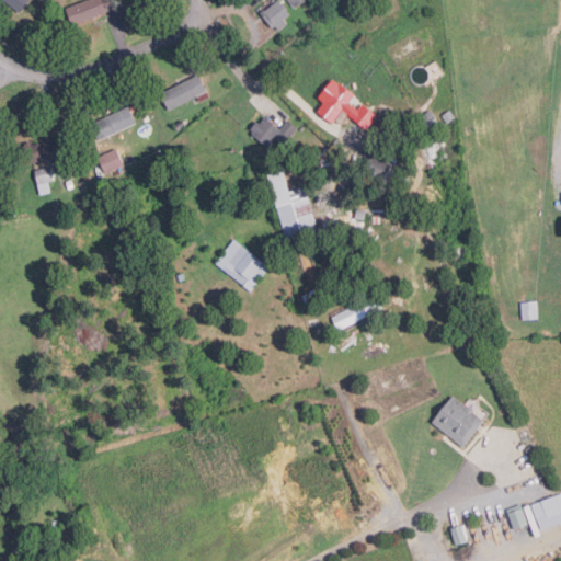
[(29,0),(22,10),(9,0),(29,0)]
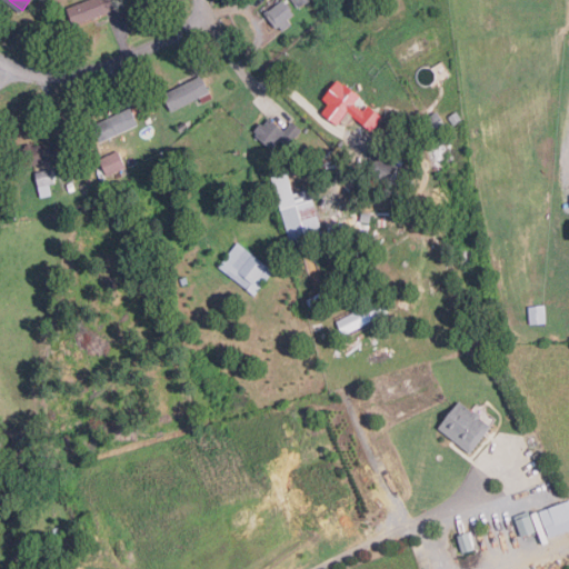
[(75,25),(68,8),(87,0),(112,0),(116,8),(75,25)]
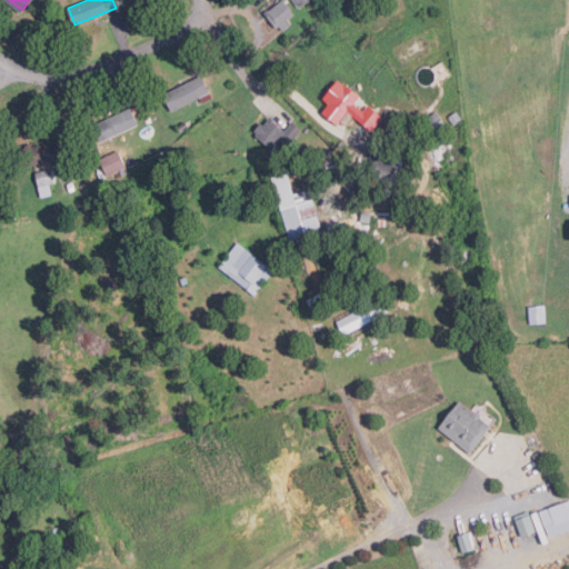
[(281,29),(278,25),(275,27),(263,12),(278,0),(282,0),(292,13),(287,18),(290,22),(281,29)]
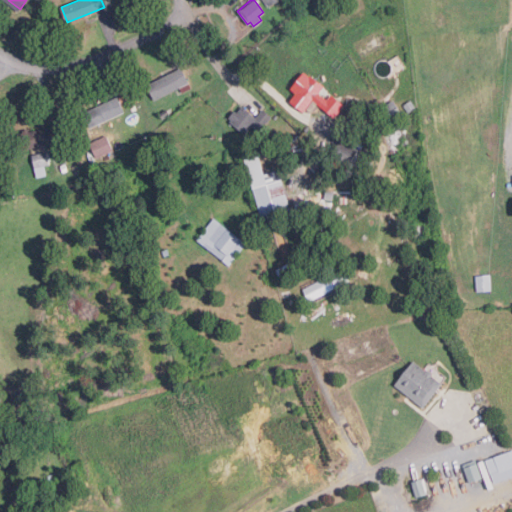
[(148,85),(155,99),(190,82),(182,67),(148,85)]
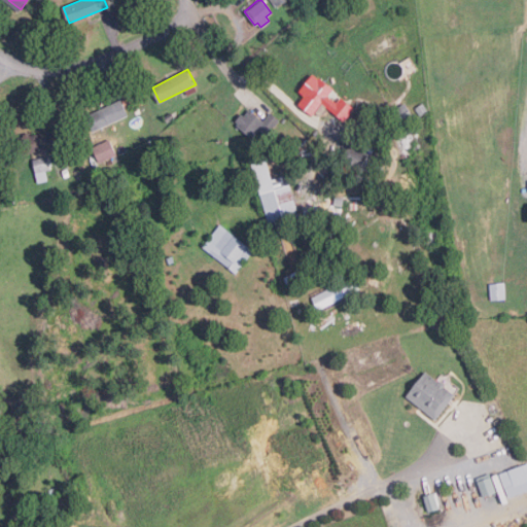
[(296,104),(304,96),(296,91),(311,72),(332,89),(326,96),(335,102),(340,97),(353,107),(343,120),(320,103),(311,115),(296,104)]
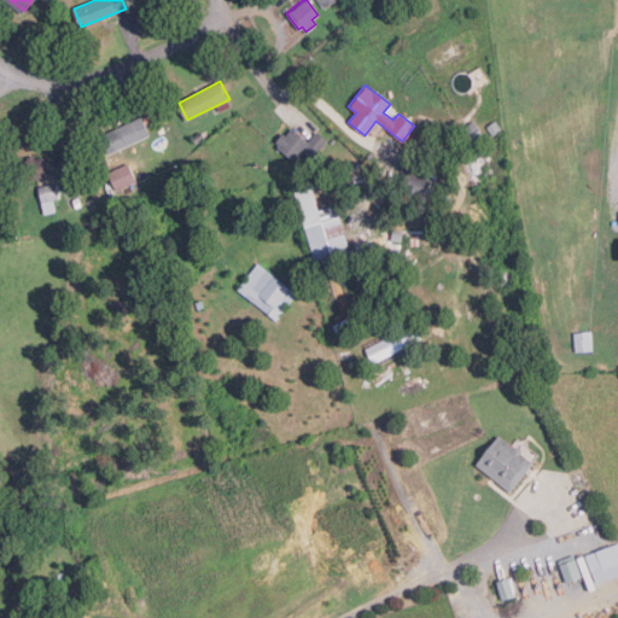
[(110,155),(152,134),(144,116),(101,136),(110,155)]
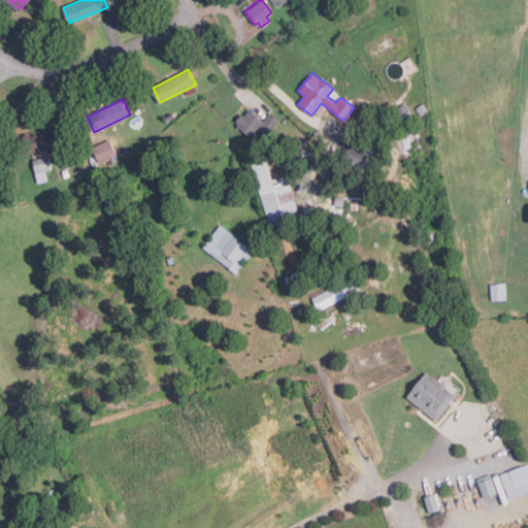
[(421,116),(415,107),(423,102),(428,110),(421,116)]
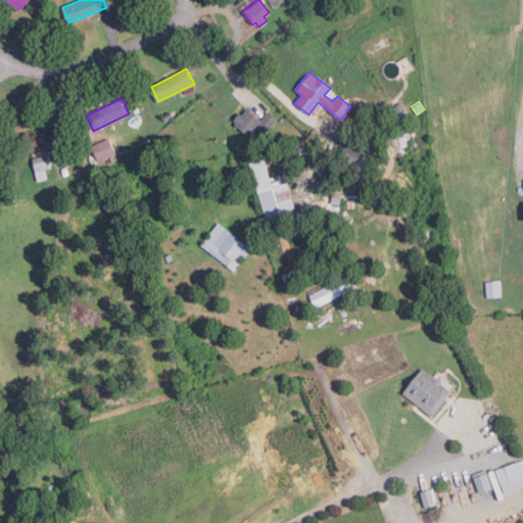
[(400,102),(407,113),(396,120),(389,108),(400,102)]
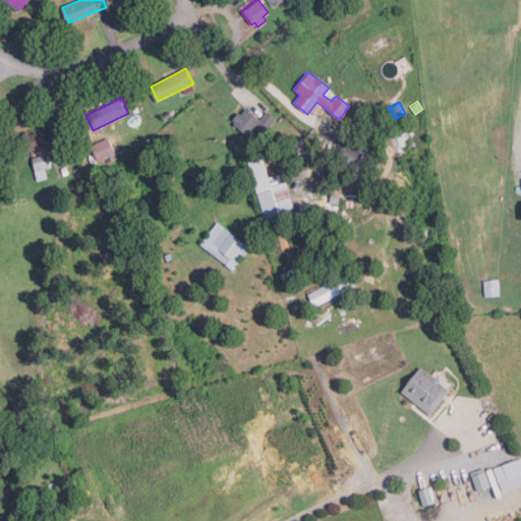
[(246,135),(233,123),(235,121),(231,118),(237,112),(239,114),(245,108),(258,119),(267,111),(276,118),(263,134),(253,127),(246,135)]
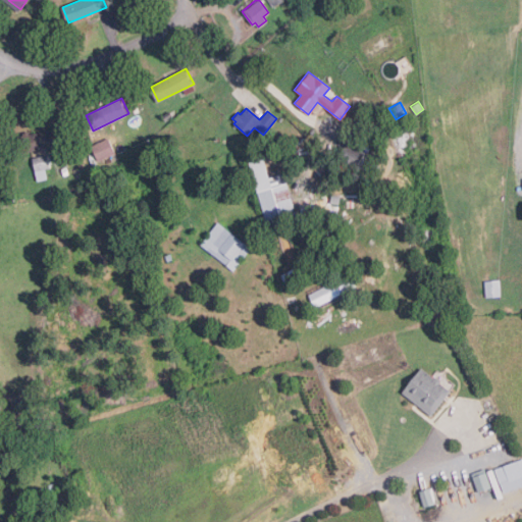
[(17,138),(22,154),(56,144),(52,127),(17,138)]
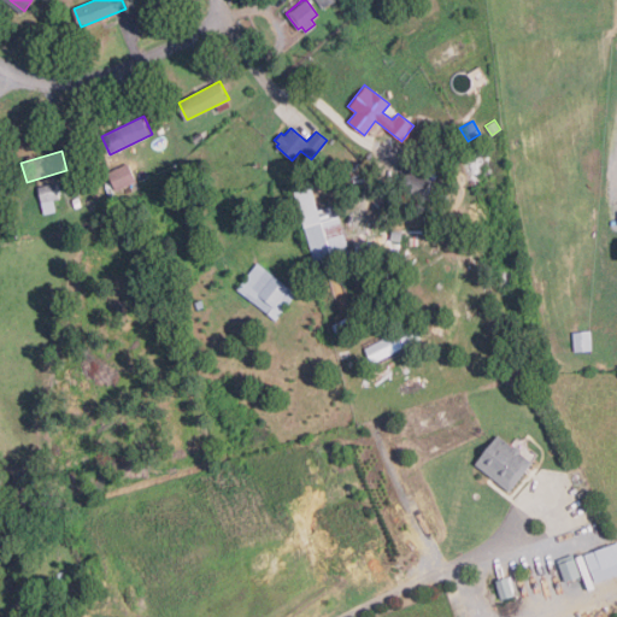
[(137,180),(129,163),(110,172),(118,189),(137,180)]
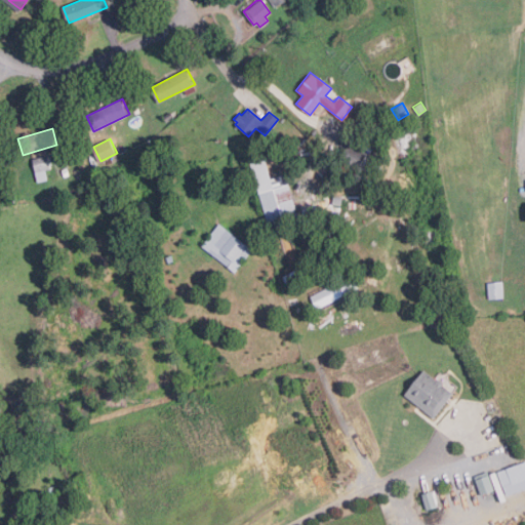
[(358,167),(339,157),(348,143),(366,153),(358,167)]
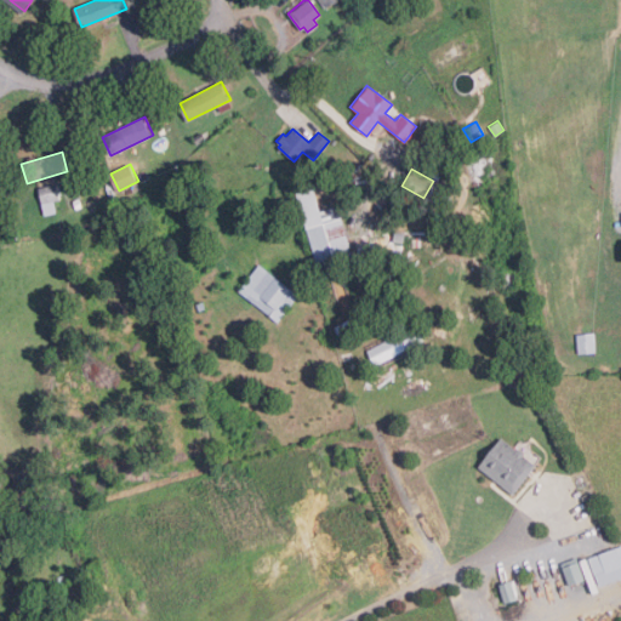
[(60,199),(40,203),(36,187),(56,183),(60,199)]
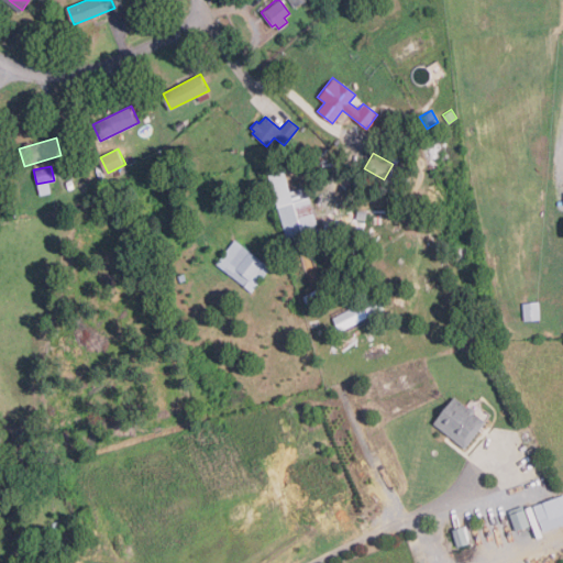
[(345,169),(343,176),(337,174),(339,166),(345,169)]
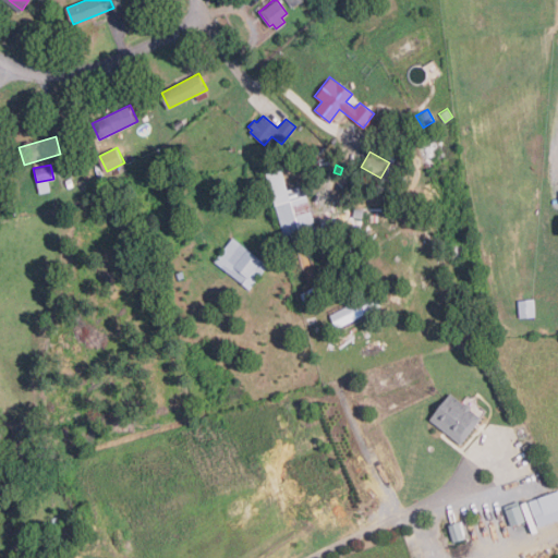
[(304,194),(317,238),(286,247),(264,172),(279,168),(289,199),(304,194)]
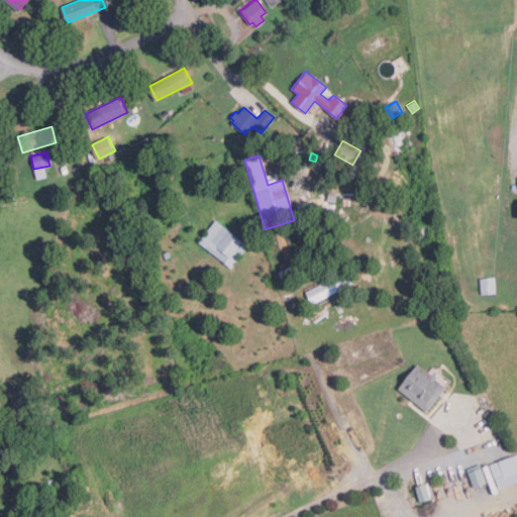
[(347,175),(330,164),(335,157),(352,168),(347,175)]
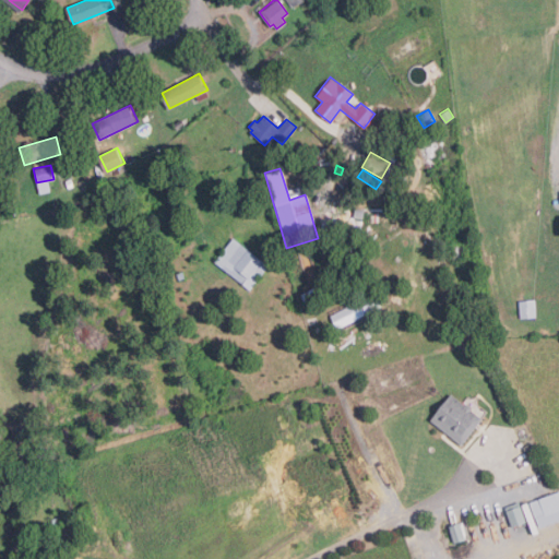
[(364,218),(353,216),(354,207),(365,209),(364,218)]
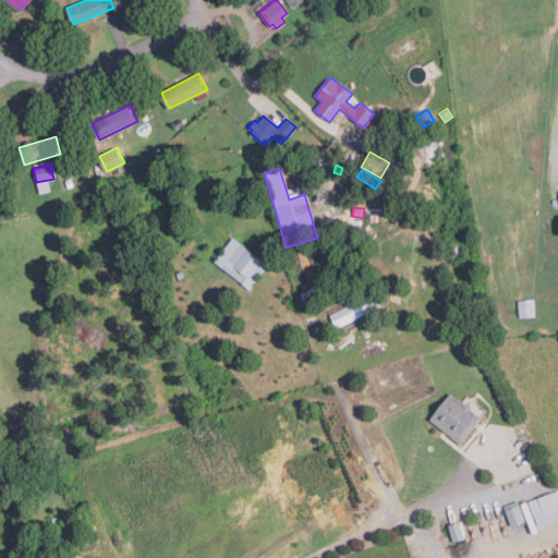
[(232,237),(267,266),(247,290),(213,259),(232,237)]
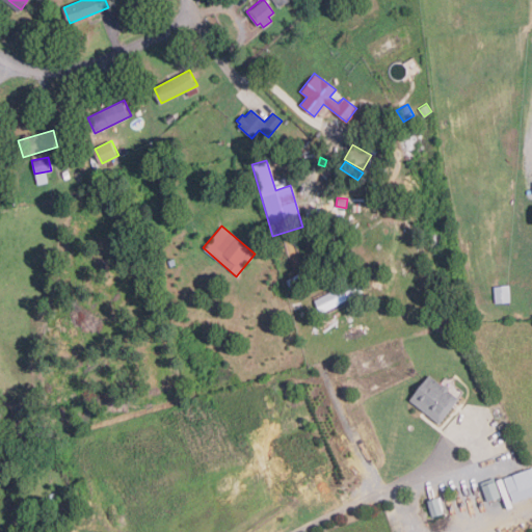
[(174,257),(176,264),(169,266),(167,259),(174,257)]
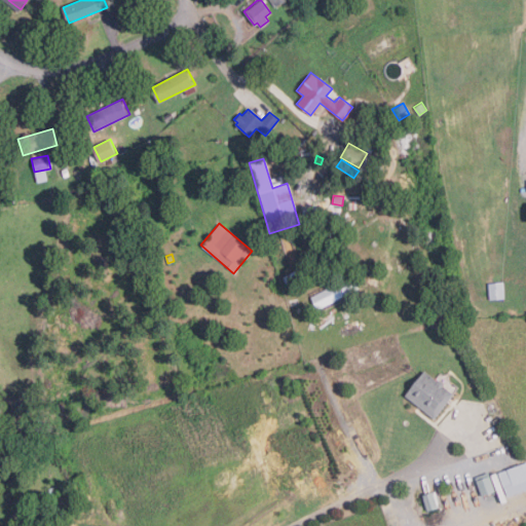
[(503,280),(503,298),(488,299),(487,282),(503,280)]
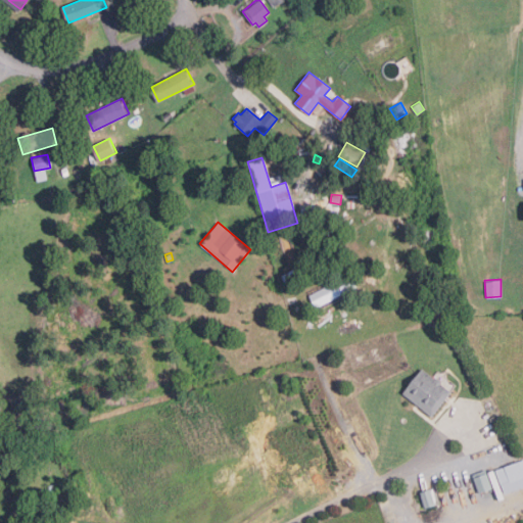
[(431,415),(401,392),(421,368),(434,378),(437,378),(440,380),(440,384),(449,391),(431,415)]
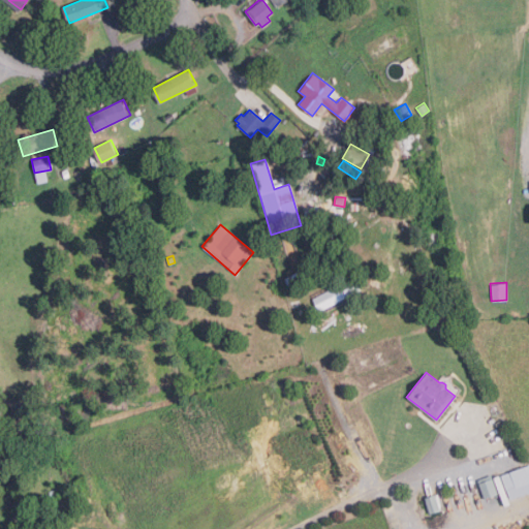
[(508,498),(528,491),(528,464),(500,473),(508,498)]
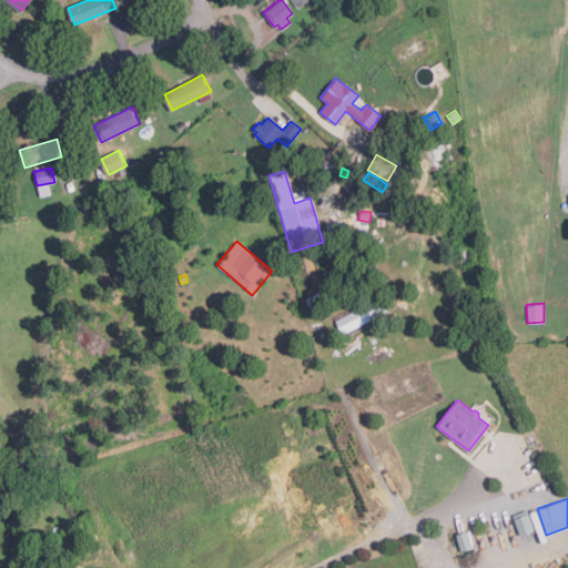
[(518,536),(534,531),(528,514),(513,518),(518,536)]
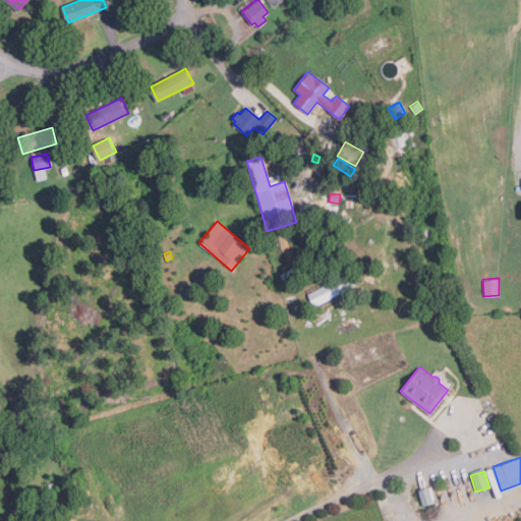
[(432,503),(427,486),(417,489),(422,506),(432,503)]
